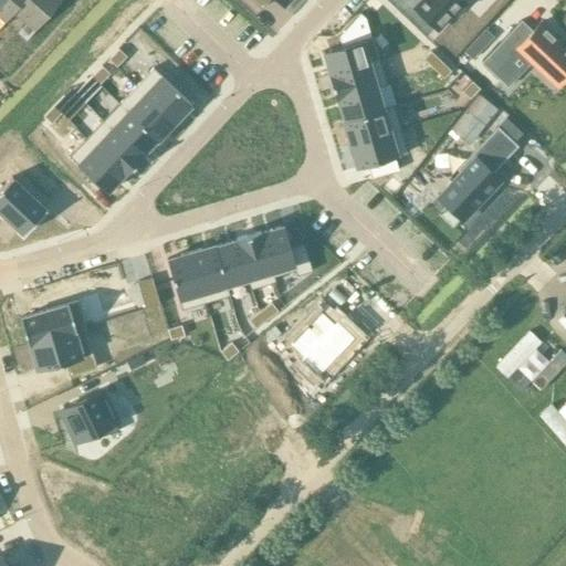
[(0,0),(0,17),(6,22),(13,12),(24,0),(0,0)]
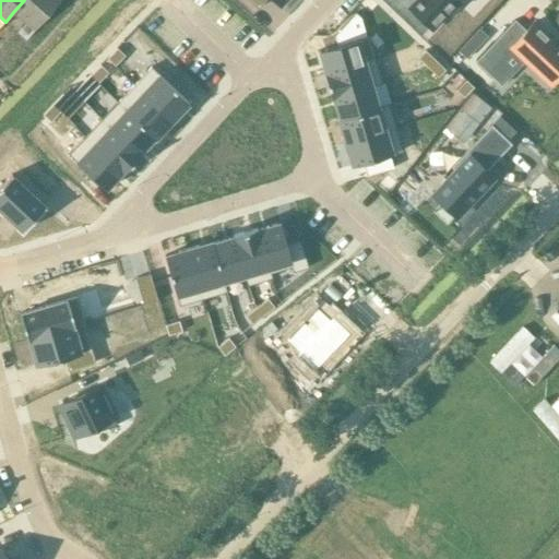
[(24,0),(13,12),(14,13),(26,23),(18,33),(26,40),(34,31),(61,0),(24,0)]
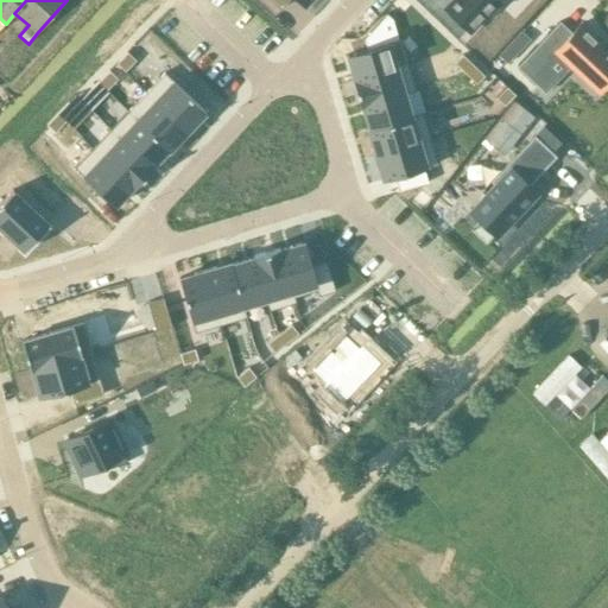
[(453,0),(444,8),(470,32),(498,4),(501,7),(507,0),(453,0)]
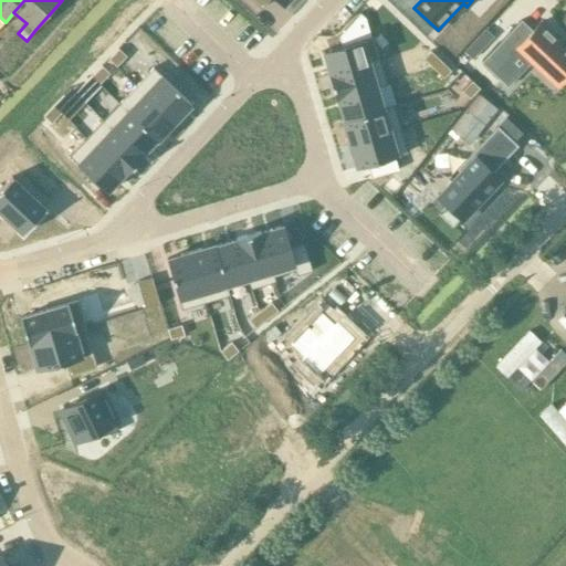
[(338,38),(341,45),(371,37),(365,18),(360,14),(338,38)]
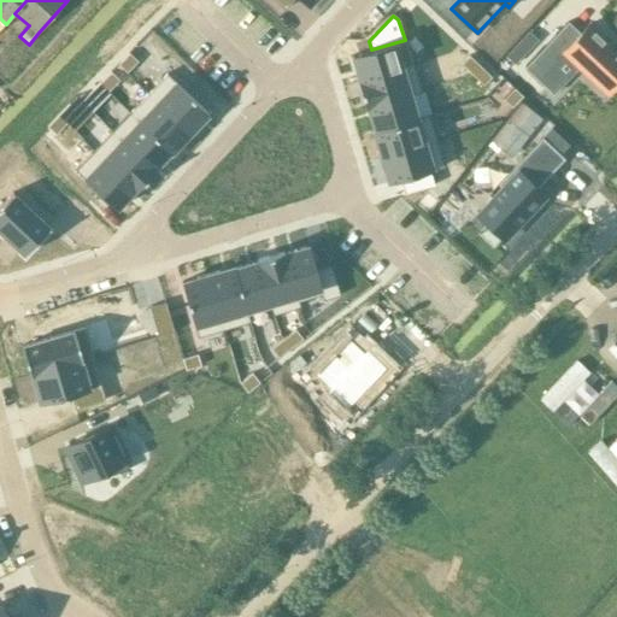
[(568,22),(524,69),(546,88),(558,74),(551,68),(564,54),(606,95),(616,83),(616,51),(588,24),(581,34),(568,22)]
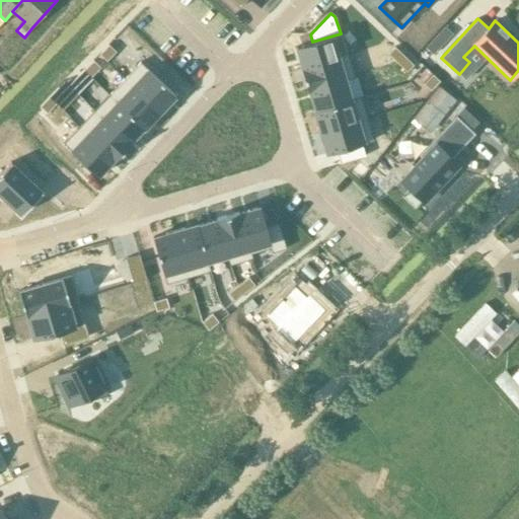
[(439,32),(425,47),(433,54),(446,40),(439,32)]
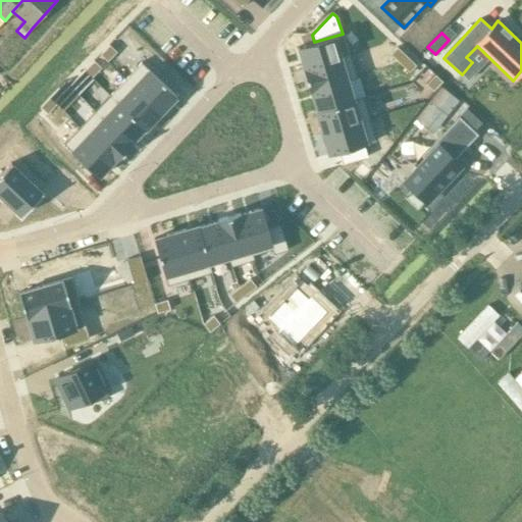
[(344,34),(298,47),(304,68),(304,69),(350,55),(344,34)]
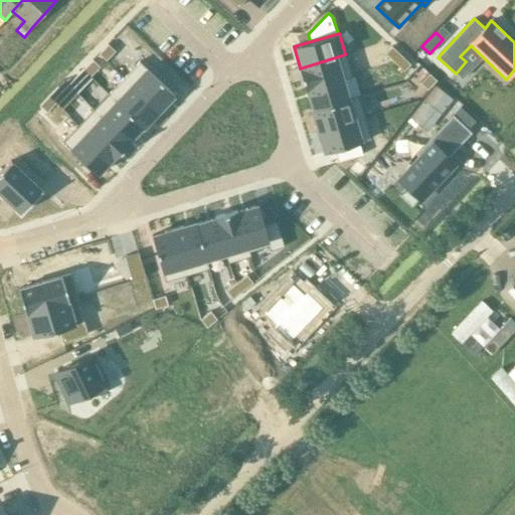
[(108,45),(99,54),(106,61),(116,52),(108,45)]
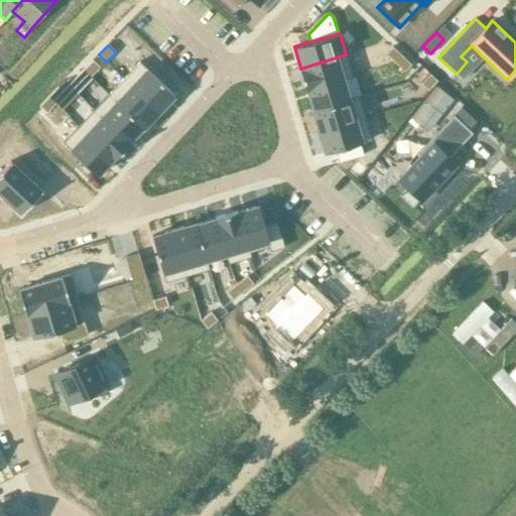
[(392,46),(385,54),(395,62),(402,55),(392,46)]
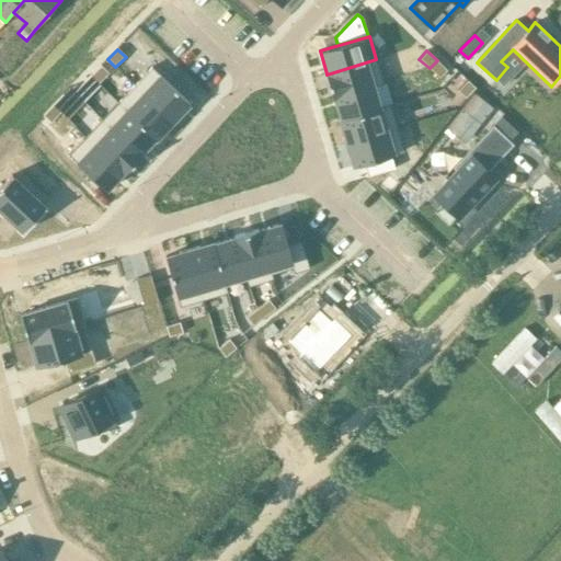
[(327,73),(325,73),(333,99),(334,98),(334,96),(373,86),(374,87),(384,83),(376,59),(327,75),(327,73)]
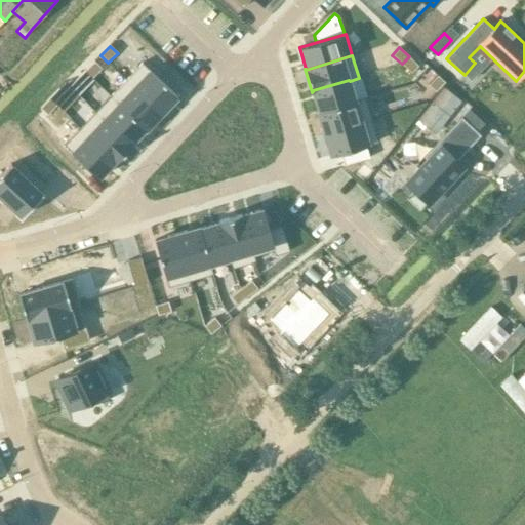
[(409,56),(402,64),(411,73),(418,66),(409,56)]
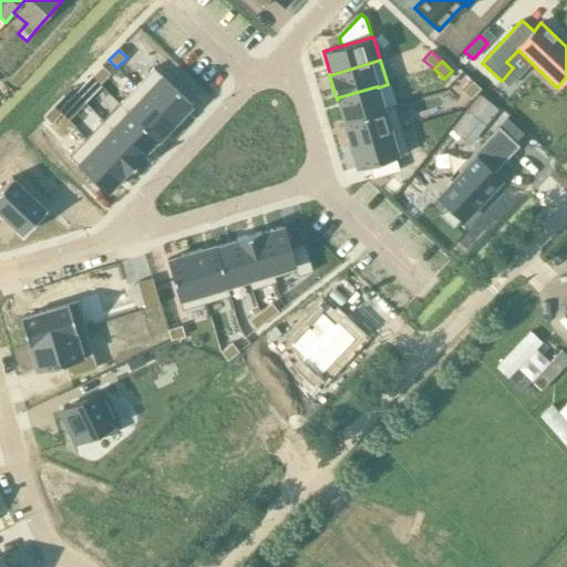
[(102,68),(92,78),(100,85),(110,74),(102,68)]
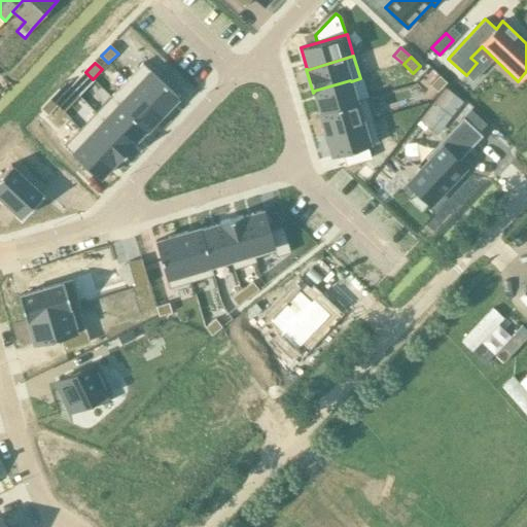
[(142,63),(127,79),(163,113),(178,97),(142,63)]
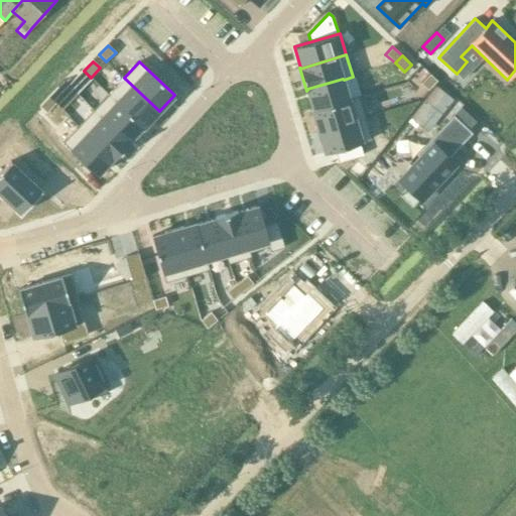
[(84,71),(75,80),(82,87),(91,78),(84,71)]
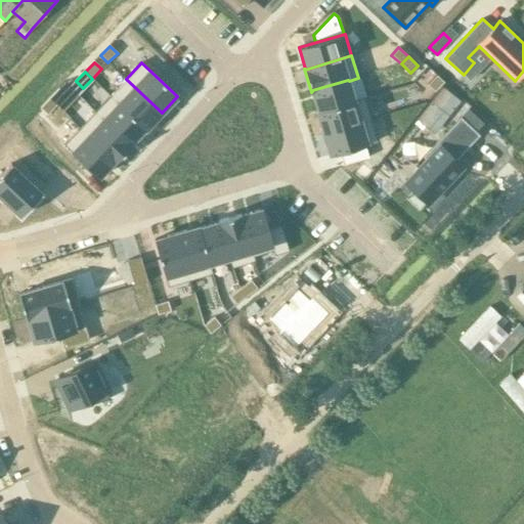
[(437,75),(428,85),(435,92),(444,82),(437,75)]
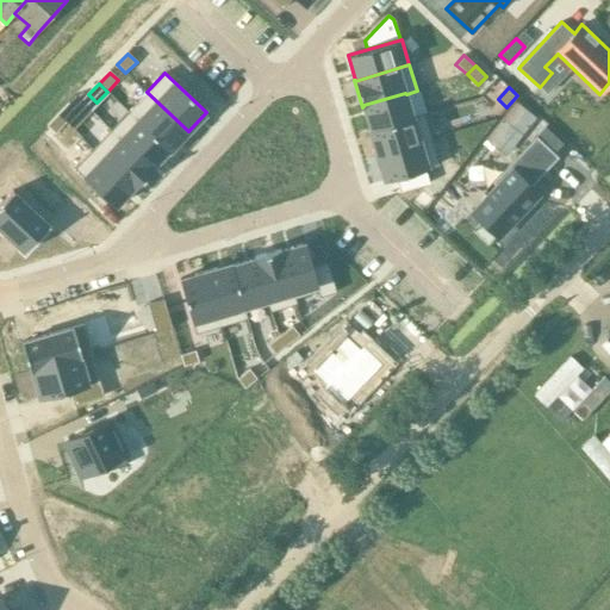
[(147,92),(129,111),(169,149),(168,150),(169,151),(188,131),(147,92)]
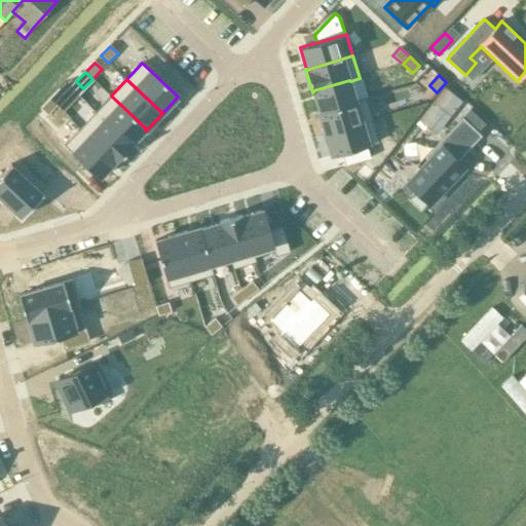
[(349,80),(313,90),(313,91),(320,111),(320,112),(355,102),(355,100),(350,81),(349,80)]
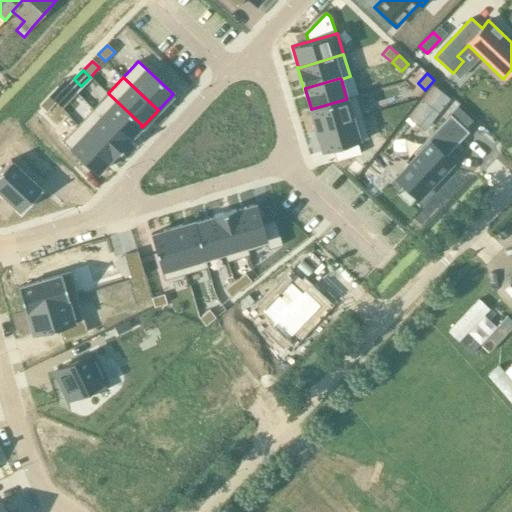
[(57,87),(48,96),(56,103),(65,94),(57,87)]
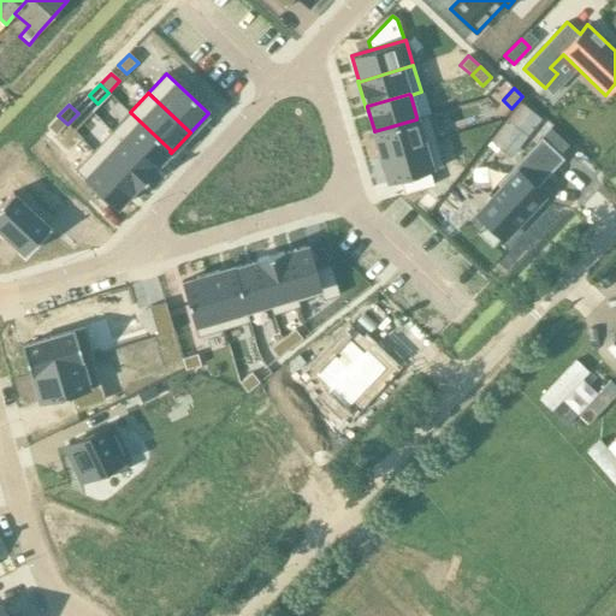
[(130,112),(112,131),(153,170),(154,169),(170,152),(171,150),(130,112)]
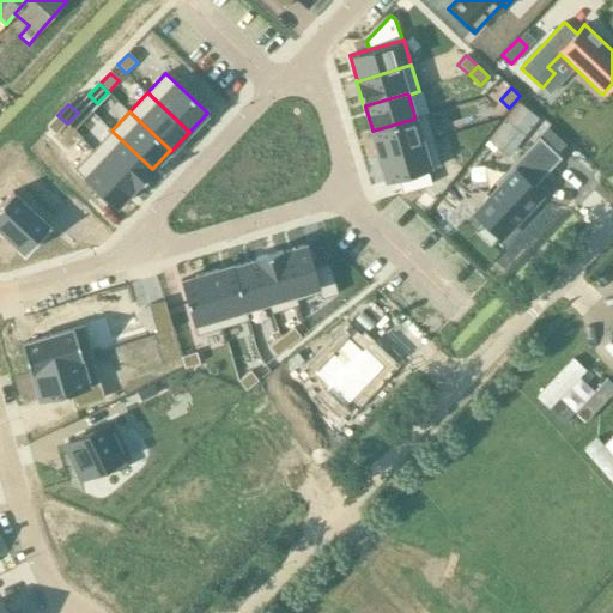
[(372,129),(370,129),(378,156),(434,140),(425,114),(414,116),(414,119),(372,131),(372,129)]
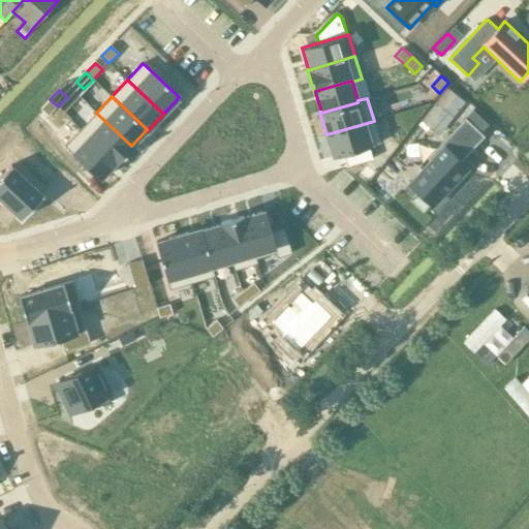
[(50,99),(40,110),(49,116),(58,106),(50,99)]
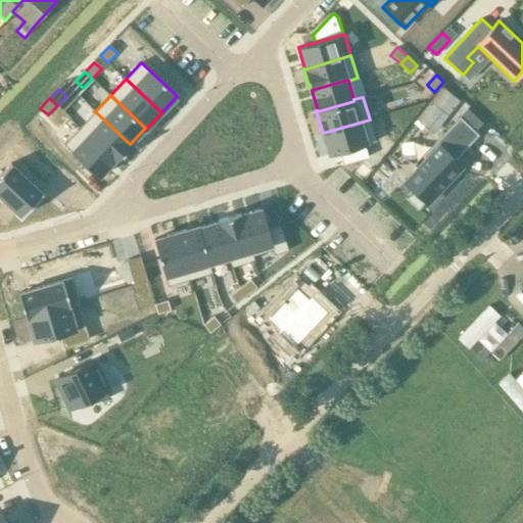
[(95,111),(80,128),(114,160),(113,160),(114,161),(132,144),(131,143),(130,144),(95,111)]
